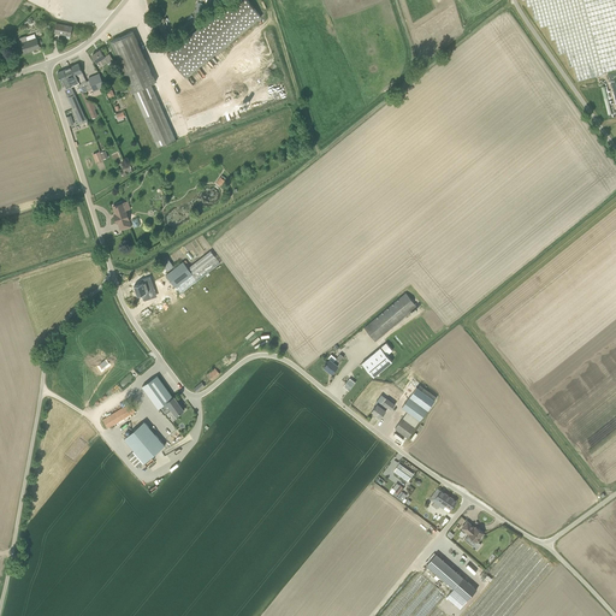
[(247,0),(234,0),(167,54),(185,77),(261,17),(247,0)]
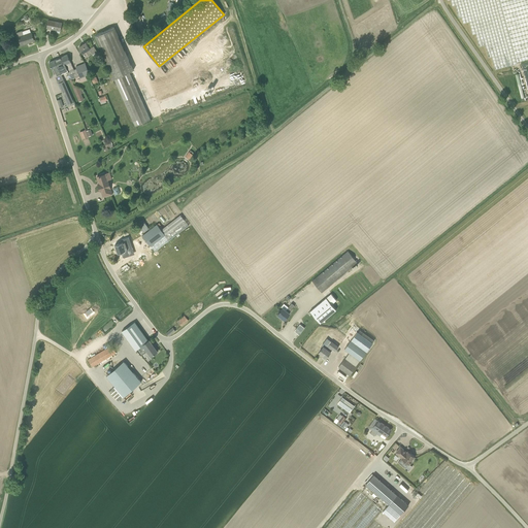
[(517,63),(517,62),(499,0),(450,0),(452,5),(454,5),(458,18),(461,17),(462,23),(468,22),(472,34),(474,33),(479,46),(485,44),(488,57),(491,57),(495,69),(517,63)]
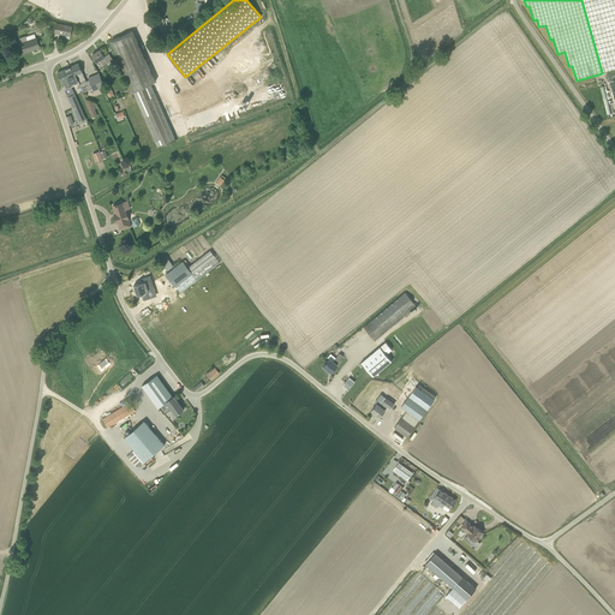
[(614,0),(581,0),(602,72),(614,69),(614,0)]
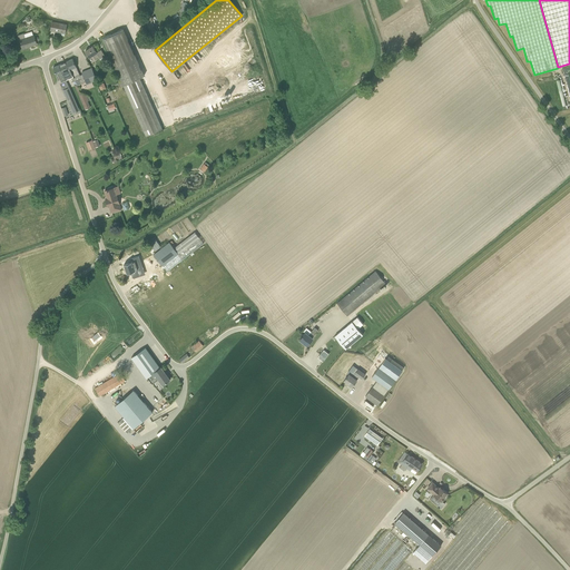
[(179,11),(183,13),(189,5),(185,2),(179,11)]
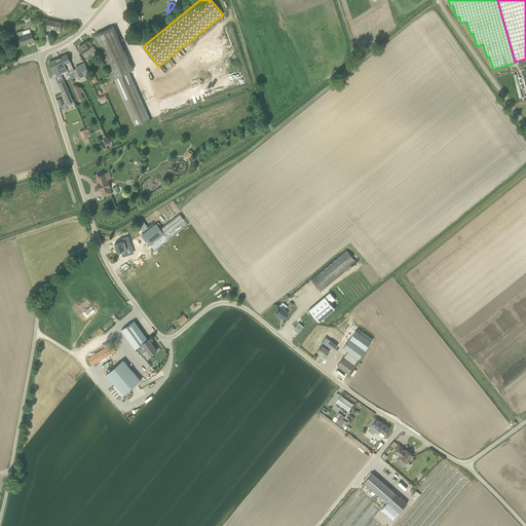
[(146,33),(140,15),(135,17),(141,35),(146,33)]
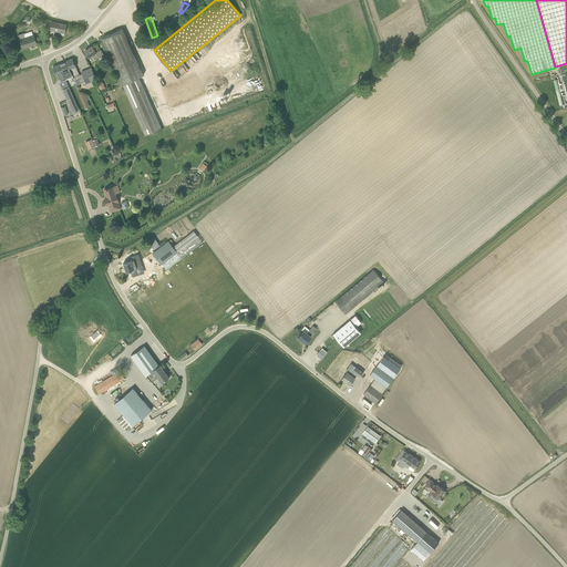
[(50,30),(58,32),(65,33),(66,24),(52,21),(50,30)]
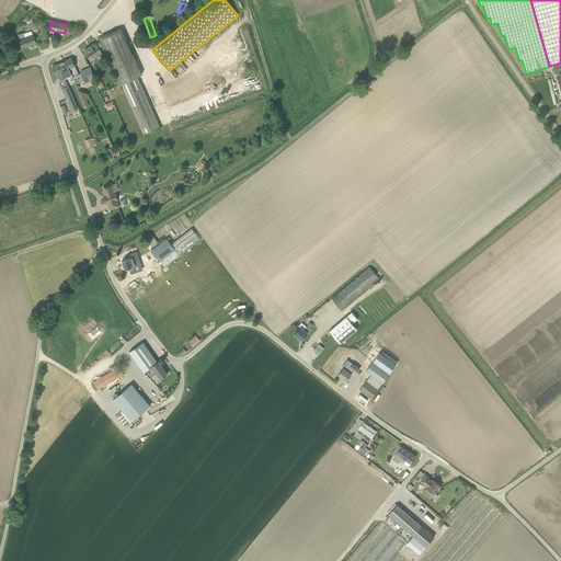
[(141,75),(121,29),(101,37),(104,45),(122,83),(137,77),(141,75)]
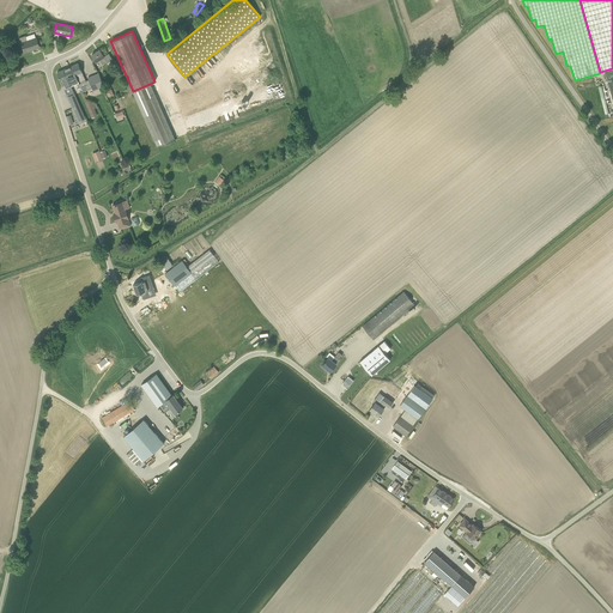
[(26,41),(25,37),(25,36),(19,38),(20,43),(24,53),(40,48),(36,37),(26,41)]
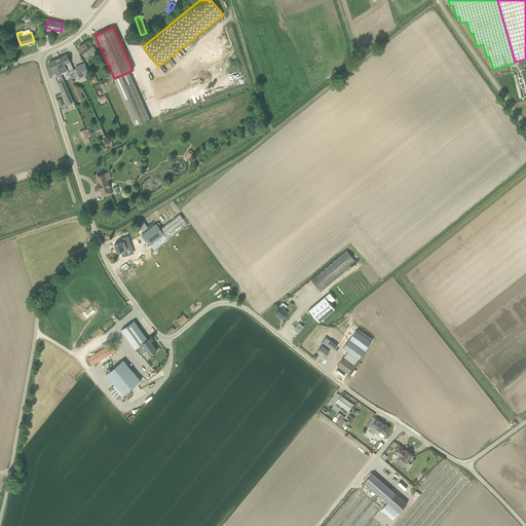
[(85,42),(79,47),(83,52),(85,51),(88,55),(92,52),(94,53),(97,51),(94,45),(89,48),(85,42)]
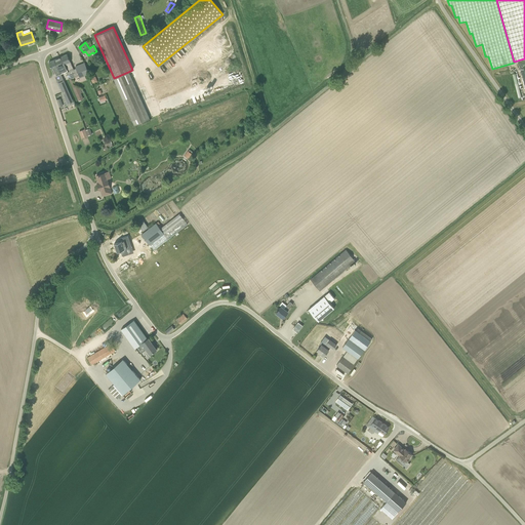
[(69,74),(69,75),(71,79),(79,75),(78,71),(75,72),(67,54),(62,56),(65,65),(66,64),(67,66),(70,71),(68,72),(69,74)]
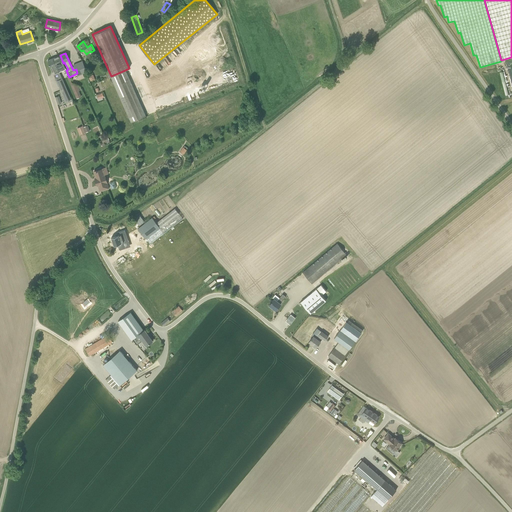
[(66,70),(66,69),(63,63),(60,55),(53,58),(57,66),(59,72),(61,71),(64,70),(65,73),(67,72),(66,70)]
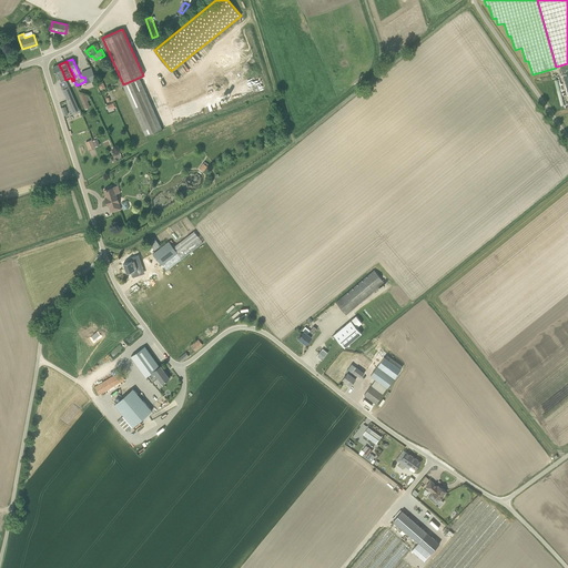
[(58,75),(60,80),(61,82),(60,82),(72,110),(74,109),(75,111),(79,110),(66,80),(63,73),(59,64),(53,67),(57,75),(58,75)]
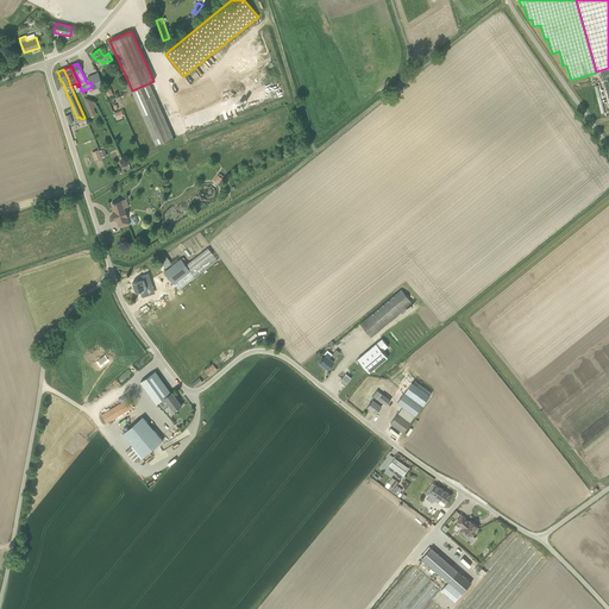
[(90,82),(92,87),(98,85),(99,88),(105,86),(99,71),(88,76),(88,79),(90,82)]
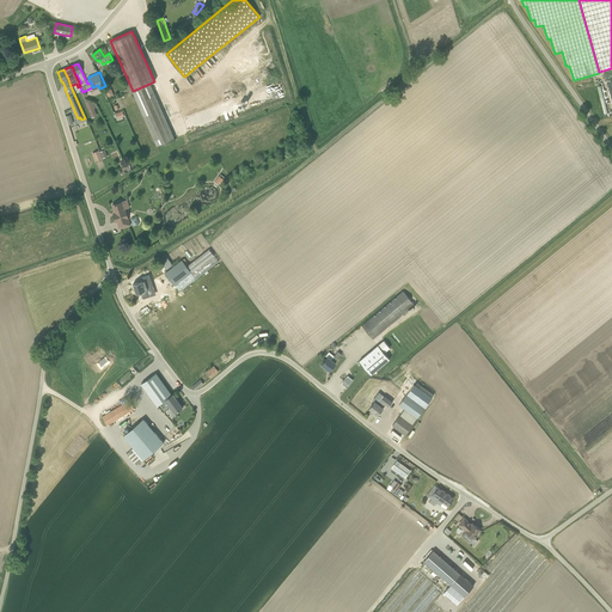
[(175,139),(150,84),(133,91),(157,146),(175,139)]
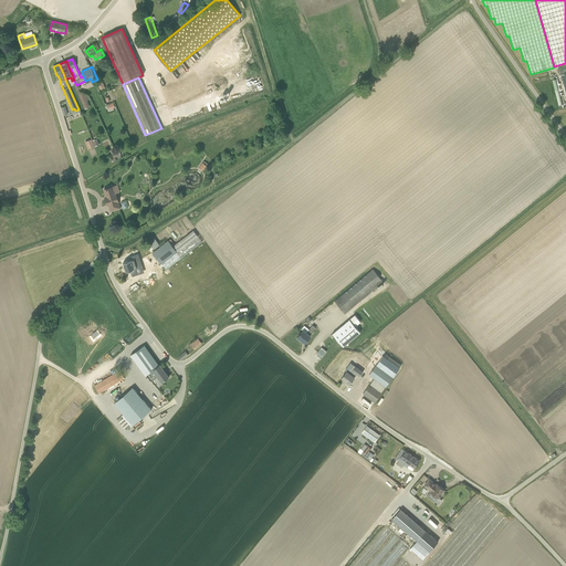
[(85,108),(91,106),(85,93),(80,95),(85,108)]
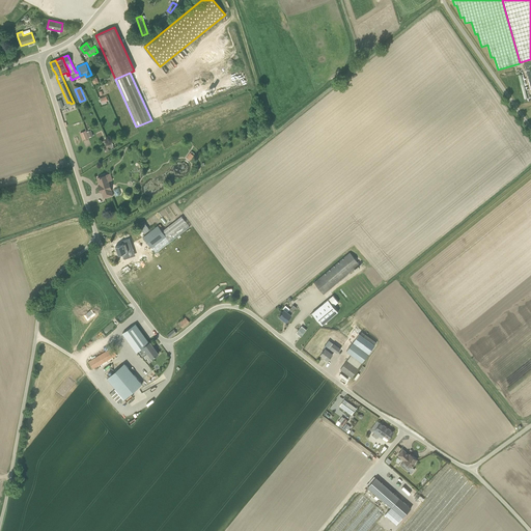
[(80,133),(83,140),(89,138),(86,131),(80,133)]
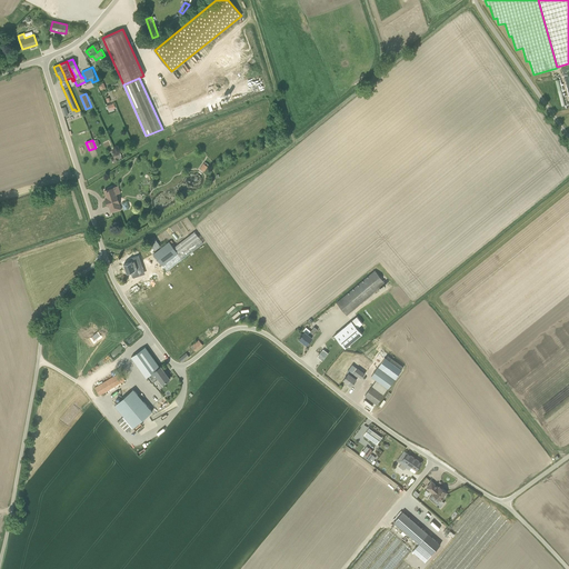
[(106,198),(107,200),(108,207),(110,206),(111,211),(120,209),(119,203),(119,202),(117,195),(121,193),(118,186),(112,188),(112,187),(109,188),(109,189),(105,190),(107,198),(106,198)]
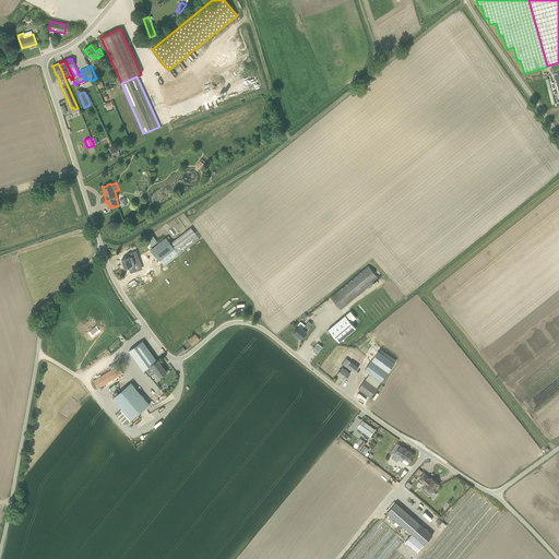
[(175,249),(170,244),(166,238),(151,250),(159,261),(175,249)]
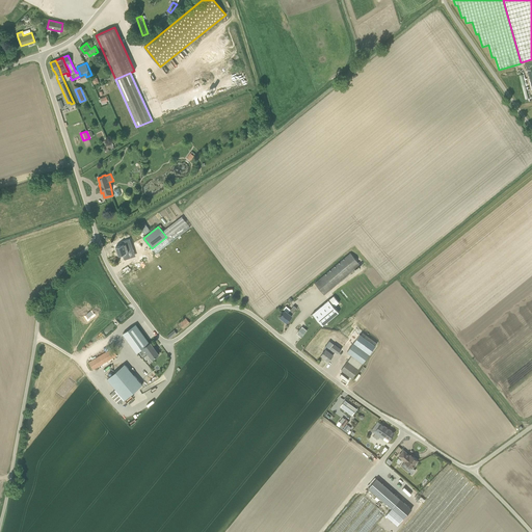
[(124,244),(116,246),(118,255),(127,253),(126,251),(131,249),(130,246),(125,247),(124,244)]
